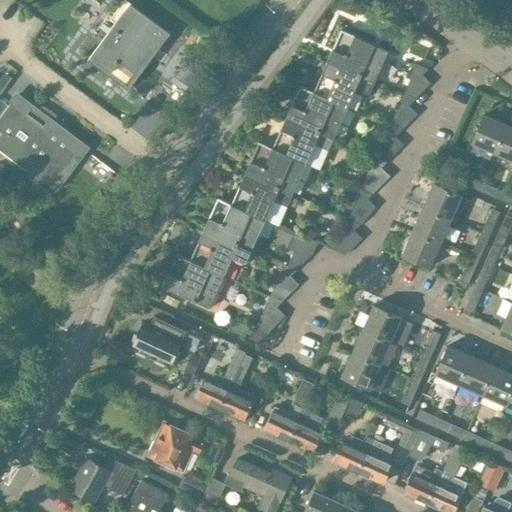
[(119,18),(91,56),(131,86),(143,69),(152,57),(151,57),(158,47),(168,33),(125,0),(115,14),(114,14),(119,18)]
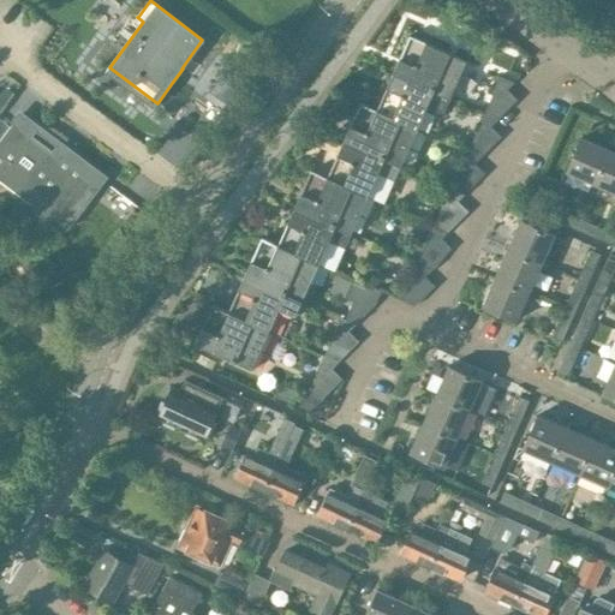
[(392,73),(451,99),(466,61),(408,36),(392,73)]
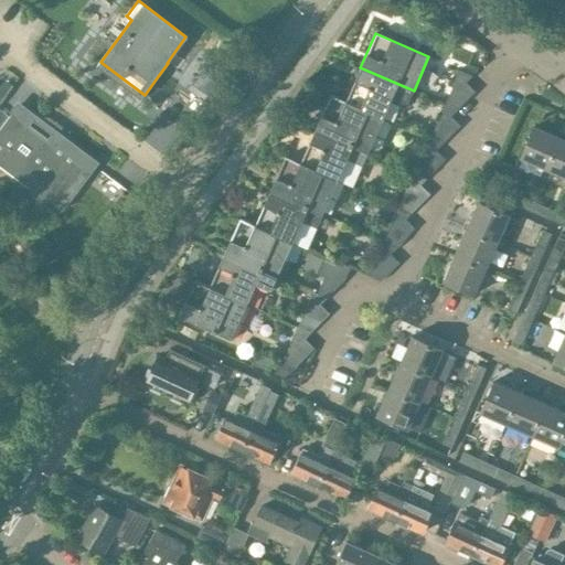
[(201,86),(208,91),(227,63),(214,53),(213,55),(194,81),(201,86)]
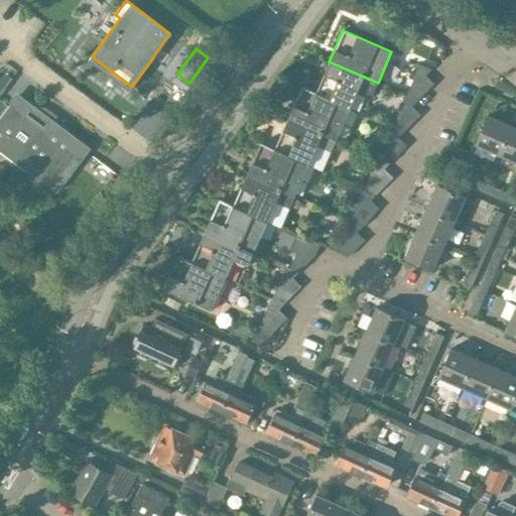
[(378,83),(329,61),(315,92),(315,93),(350,108),(349,110),(363,116),(378,83)]
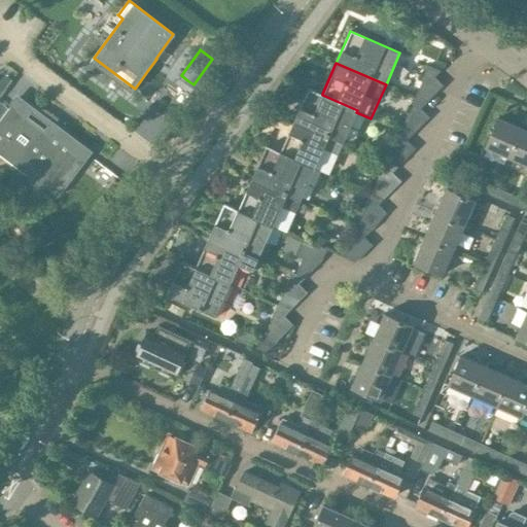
[(422,80),(415,97),(426,102),(444,85),(434,76),(441,70),(428,65),(421,80),(422,80)]
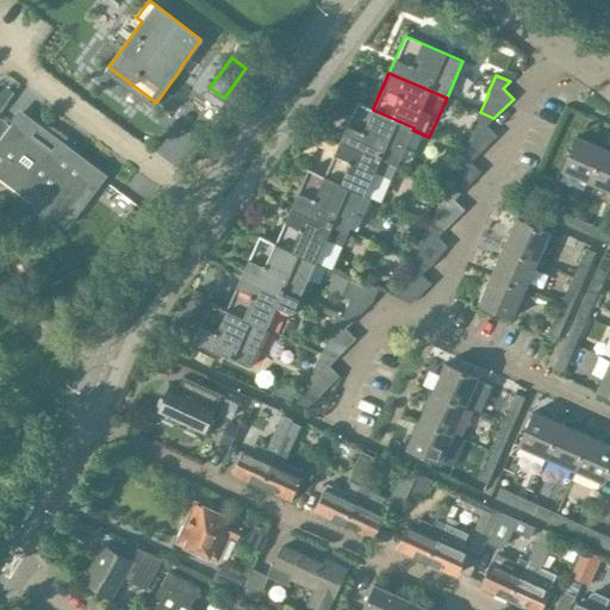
[(373,110),(373,109),(356,101),(340,139),(397,166),(412,130),(414,128),(373,110)]
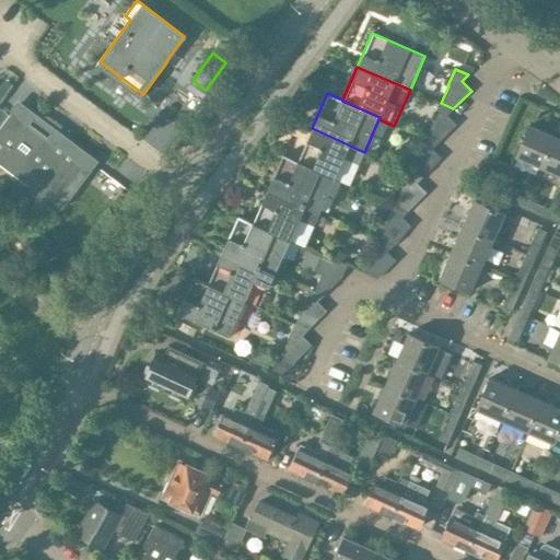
[(433,120),(426,138),(438,143),(456,125),(446,115),(453,108),(441,103),(440,102),(432,119),(433,120)]
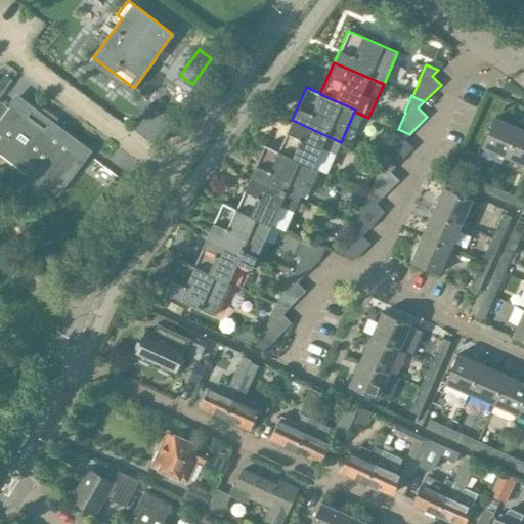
[(30,110),(15,98),(0,119),(0,150),(11,160),(12,165),(17,164),(17,165),(26,171),(27,170),(37,169),(58,185),(63,184),(87,153),(74,143),(56,131),(57,129),(56,128),(51,135),(26,116),(30,110)]
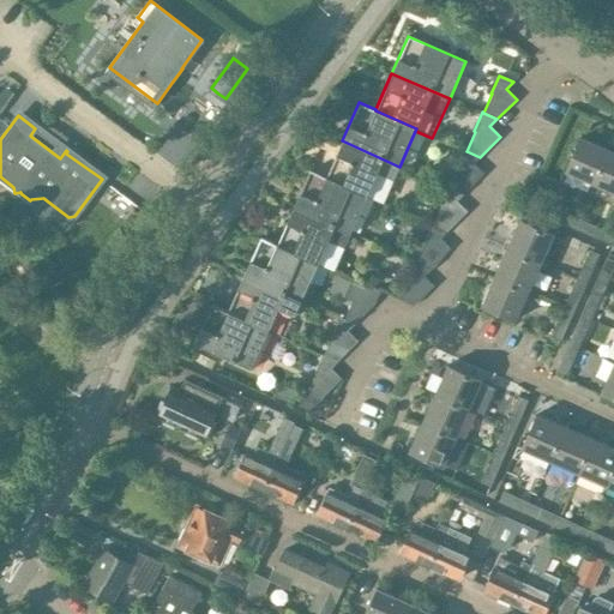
[(581,137),(566,172),(567,172),(596,184),(611,151),(582,138),(581,137)]
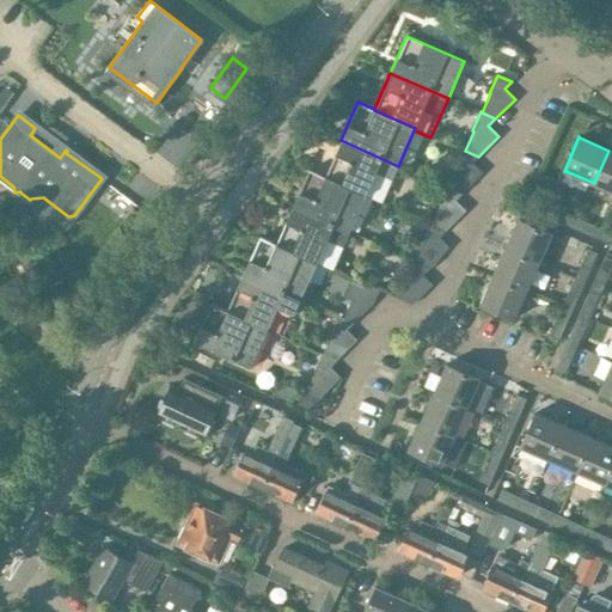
[(341,140),(325,176),(366,195),(381,202),(398,166),(341,140)]
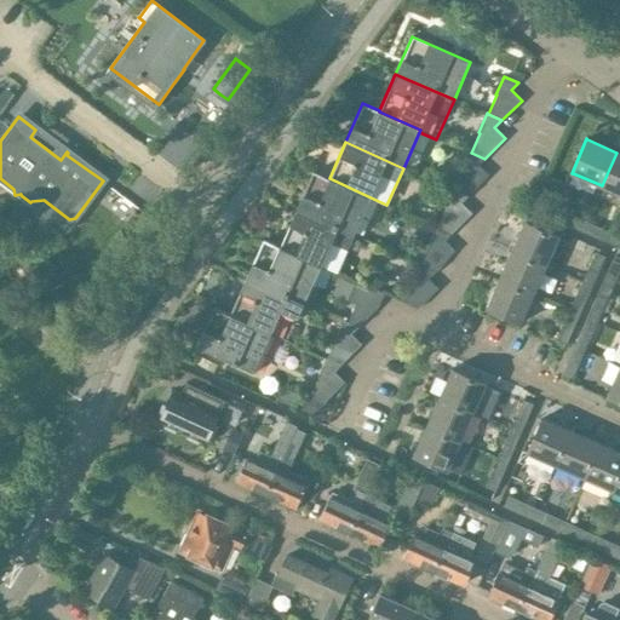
[(463,171),(454,190),(468,196),(488,174),(478,165),(484,159),(471,153),(470,151),(461,170),(463,171)]
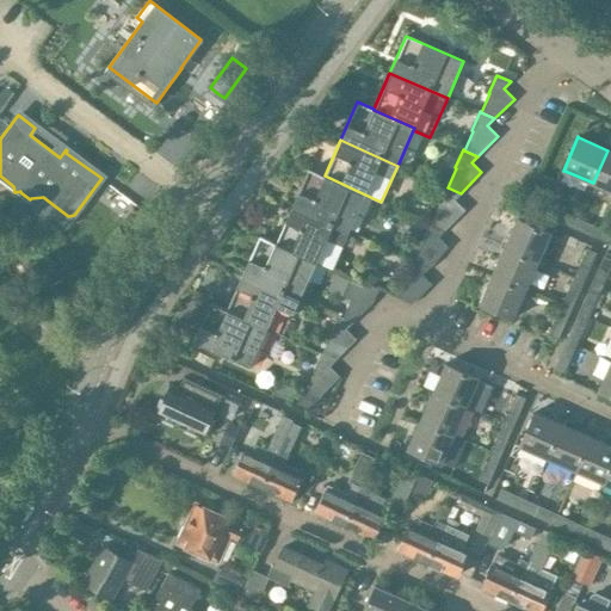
[(610,150),(608,150),(593,183),(610,190),(610,150)]
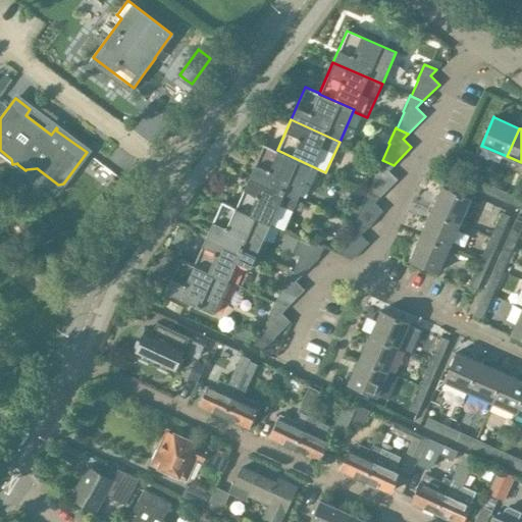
[(263,145),(249,177),(298,199),(312,166),(277,150),(263,145)]
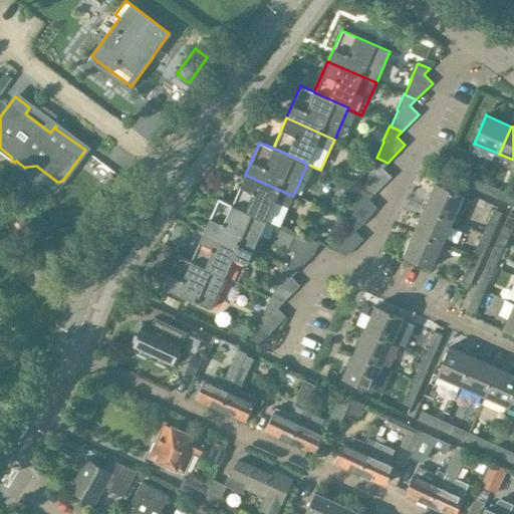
[(369,173),(362,188),(374,193),(392,177),(382,168),(388,163),(376,158),(375,157),(368,172),(369,173)]
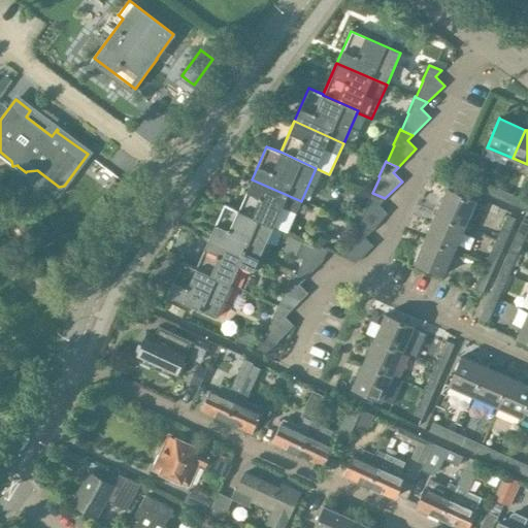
[(473,177),(469,186),(496,197),(499,189),(473,177)]
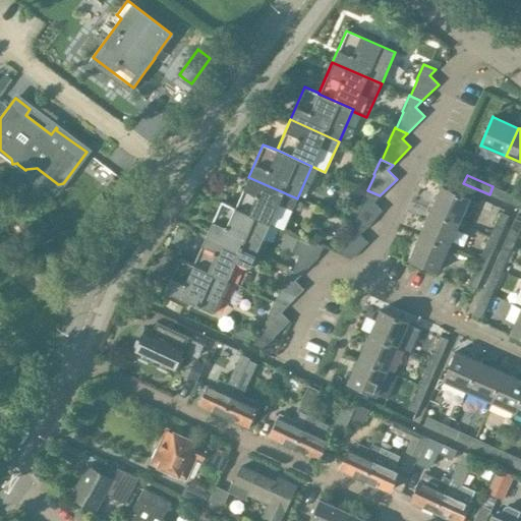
[(248,177),(235,208),(270,224),(284,230),(297,198),(248,177)]
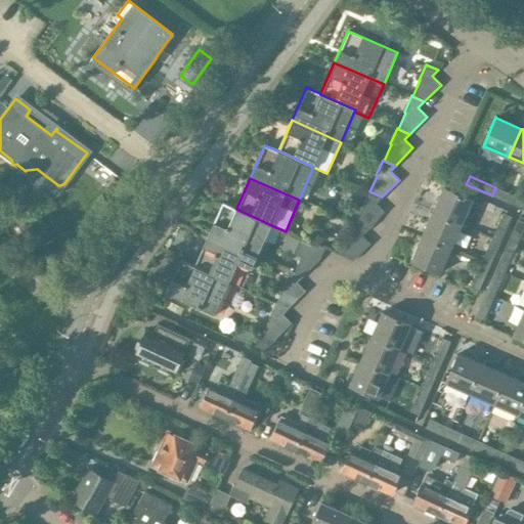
[(443,188),(432,213),(461,225),(472,201),(473,200),(443,186),(443,187),(443,188)]
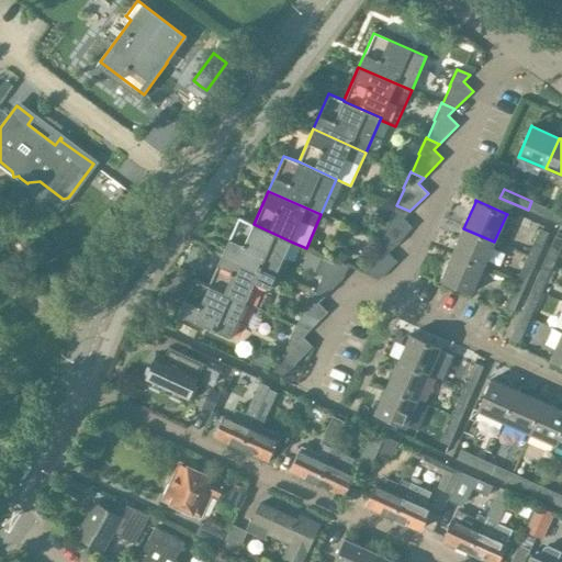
[(531,201),(528,210),(553,221),(558,212),(531,201)]
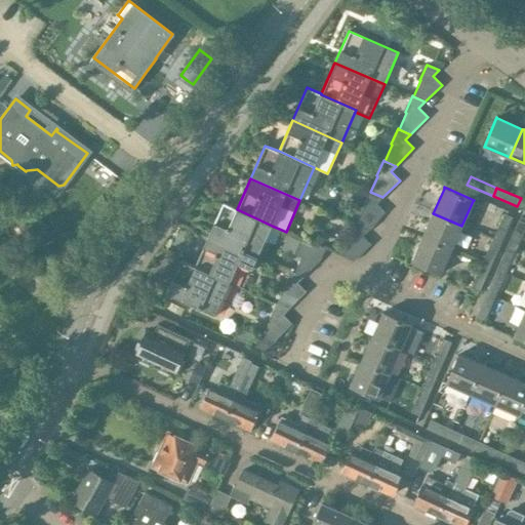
[(364,208),(357,224),(368,229),(385,212),(376,203),(382,197),(370,192),(369,193),(362,207),(363,208),(364,208)]
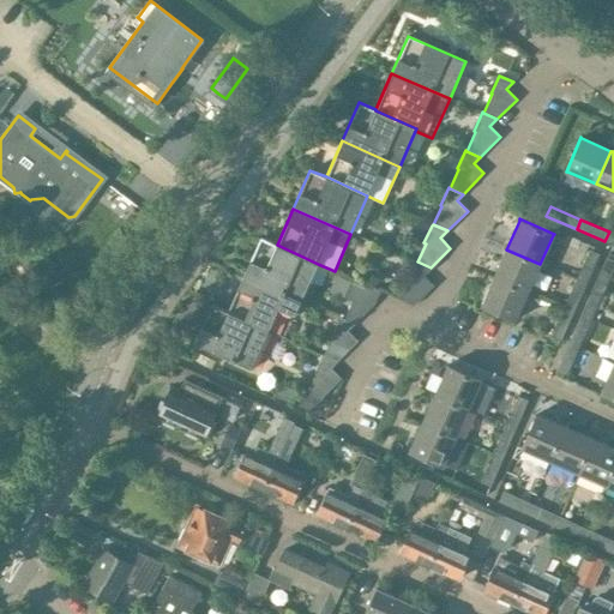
[(262,238),(244,276),(301,301),(318,264),(277,245),(262,238)]
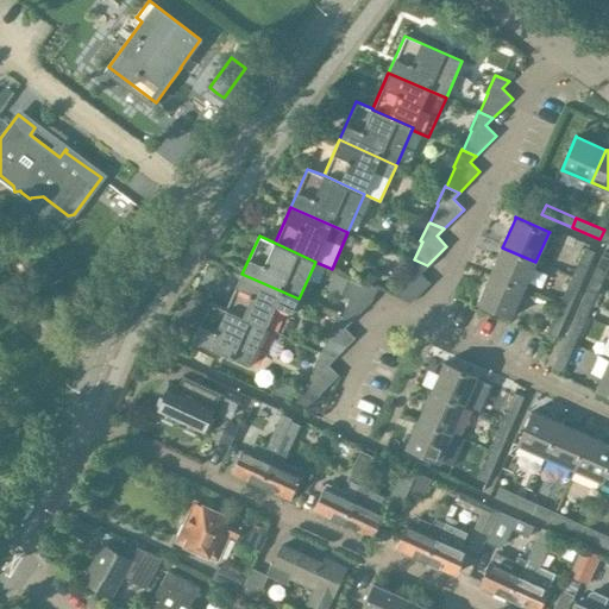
[(502,248),(490,275),(523,289),(535,262),(502,248)]
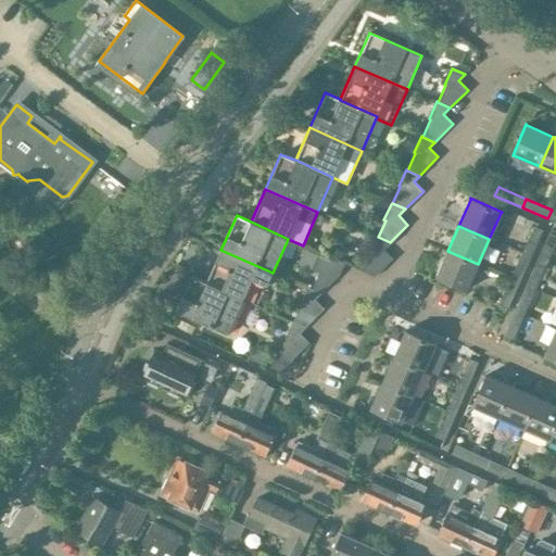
[(533,226),(521,254),(530,257),(543,230),(533,226)]
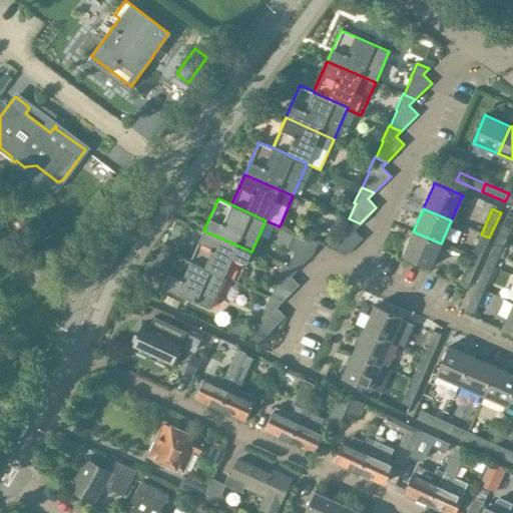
[(512,217),(507,214),(496,240),(504,243),(512,226),(512,223),(512,217)]
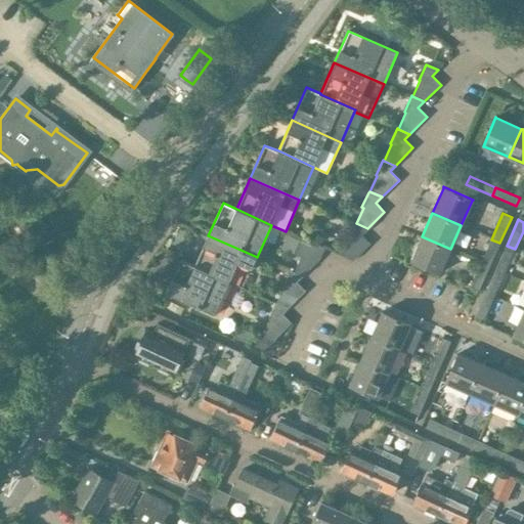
[(341,254),(341,255),(353,261),(370,244),(361,234),(367,229),(367,228),(356,223),(355,223),(354,223),(348,239),(349,239),(343,255),(341,254)]
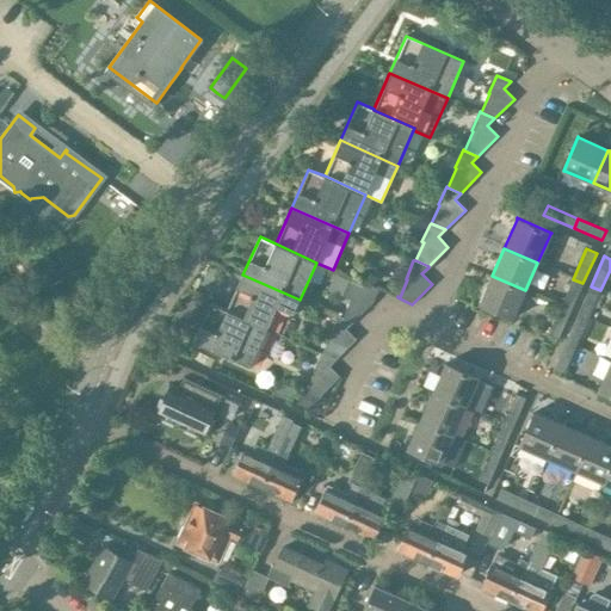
[(242,275),(227,310),(227,312),(267,329),(283,337),(300,300),(242,275)]
